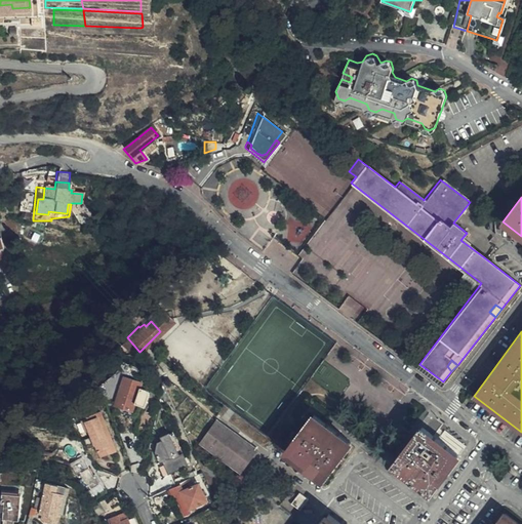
[(122,376),(117,375),(107,396),(117,399),(122,376)]
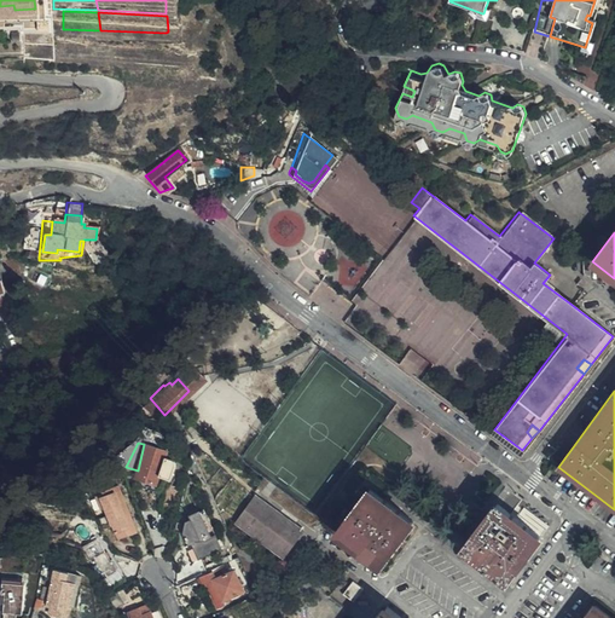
[(144,444),(138,471),(134,479),(155,485),(164,451),(144,444)]
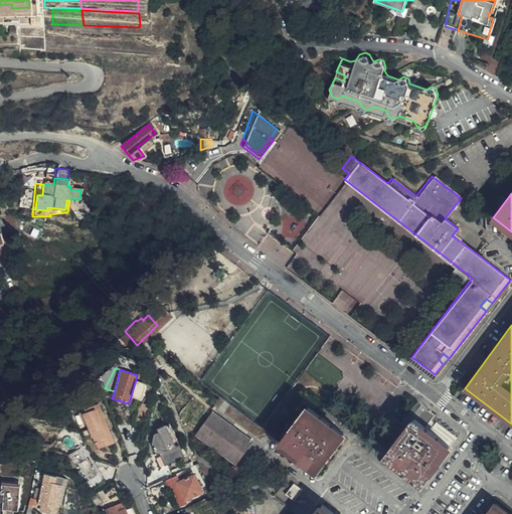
[(78,433),(89,453),(113,444),(98,403),(86,408),(86,410),(80,412),(84,424),(88,422),(91,430),(78,433)]
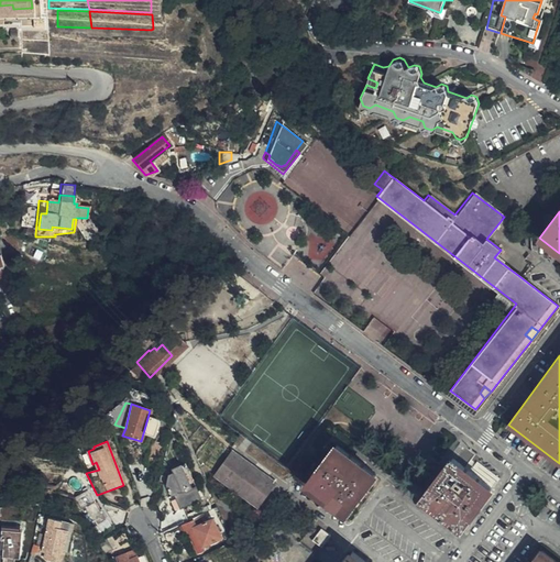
[(154,462),(161,444),(154,441),(146,459),(154,462)]
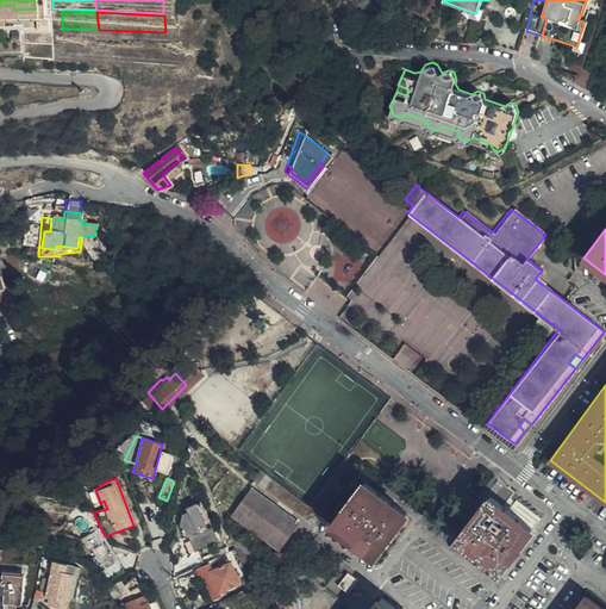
[(373,555),(405,514),(362,480),(330,524),(373,555)]
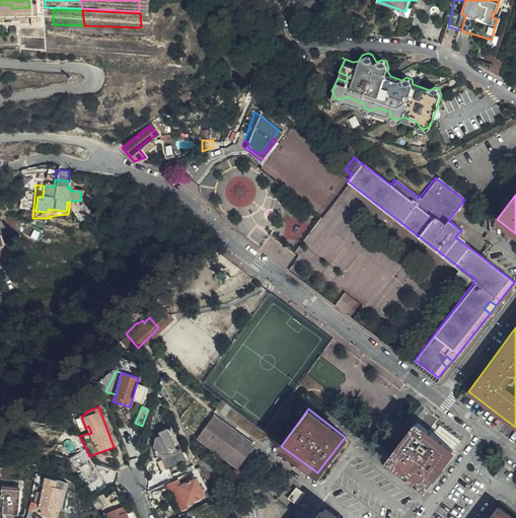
[(249,444),(213,417),(199,436),(235,463),(249,444)]
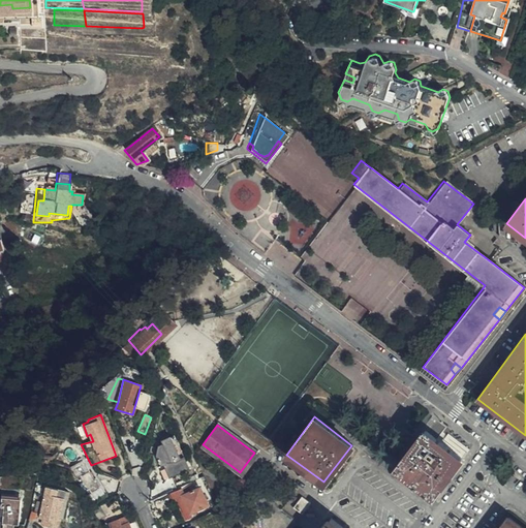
[(431,496),(460,458),(423,429),(394,467),(431,496)]
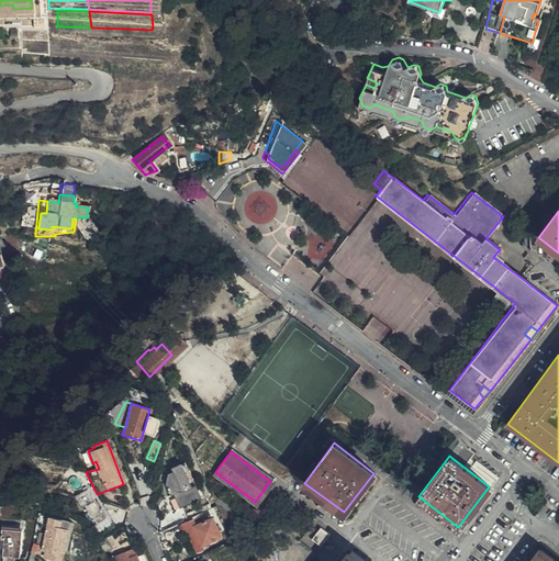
[(174,493),(179,506),(200,496),(194,485),(191,486),(182,471),(179,464),(172,469),(174,472),(168,474),(166,483),(170,493),(174,493)]
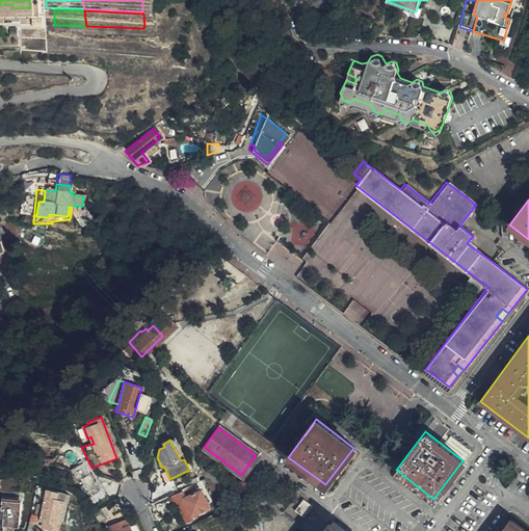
[(177,444),(173,446),(181,460),(184,459),(177,444)]
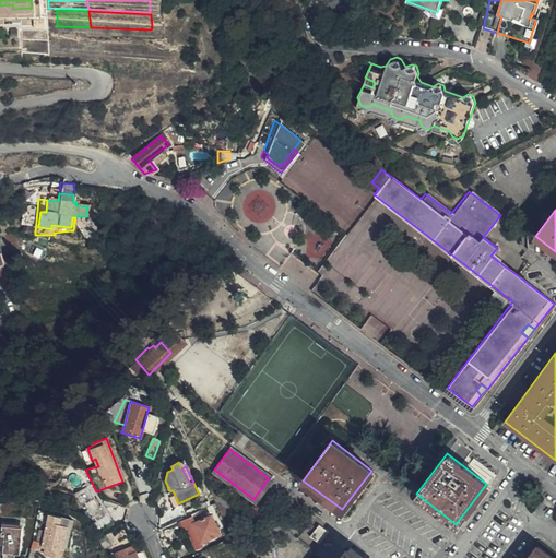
[(96,506),(84,486),(69,495),(83,521),(91,517),(94,521),(104,514),(98,505),(96,506)]
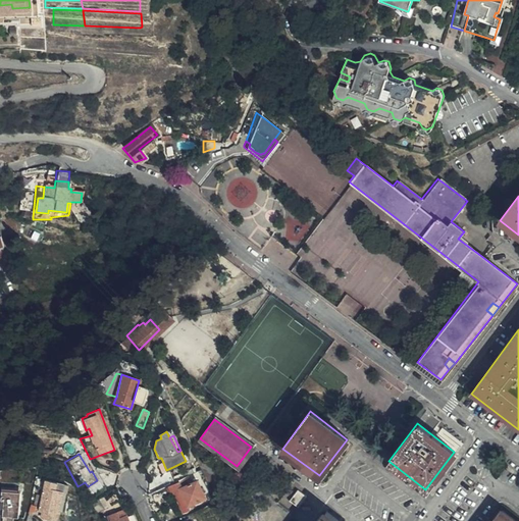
[(55,483),(44,480),(35,512),(40,514),(44,515),(43,520),(45,520),(53,520),(56,510),(60,492),(54,490),(55,483)]
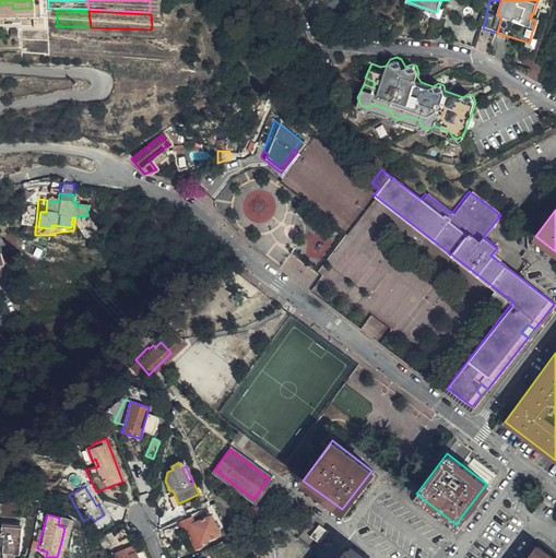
[(91,517),(83,521),(91,533),(108,522),(104,514),(94,521),(91,517)]
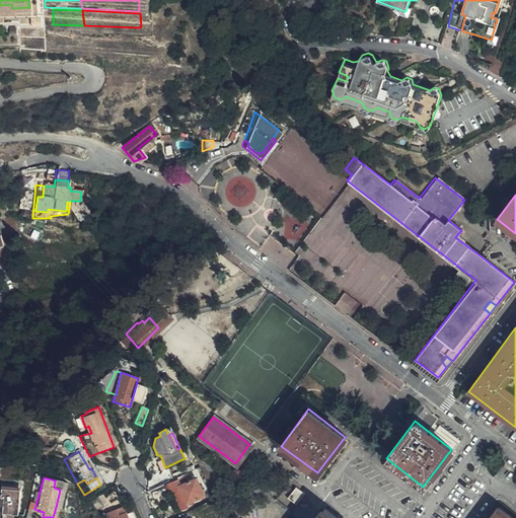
[(202,494),(194,477),(179,484),(177,478),(170,482),(173,488),(177,486),(186,502),(202,494)]
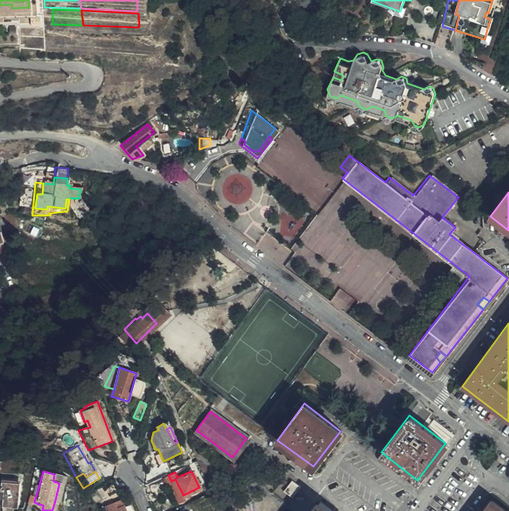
[(53,481),(59,483),(55,500),(57,501),(63,477),(63,476),(54,474),(53,481)]
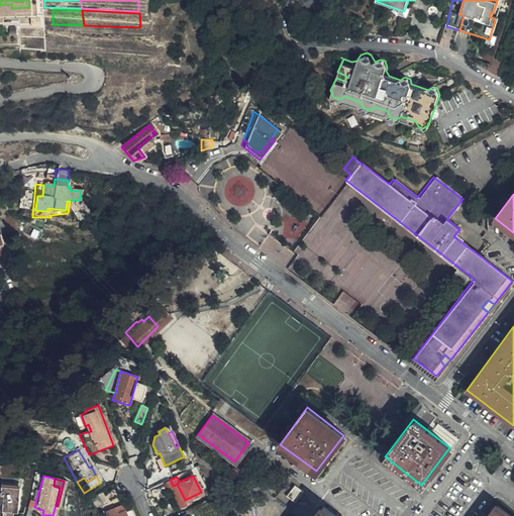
[(169,489),(165,481),(156,486),(159,494),(169,489)]
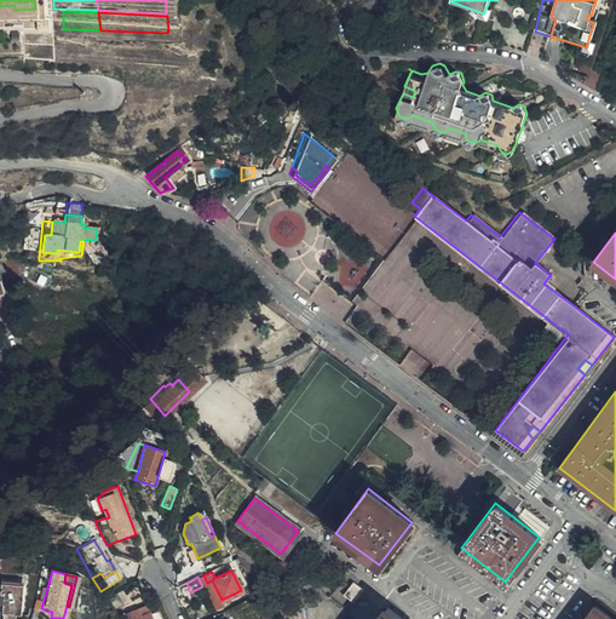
[(350,579),(341,592),(352,600),(361,588),(350,579)]
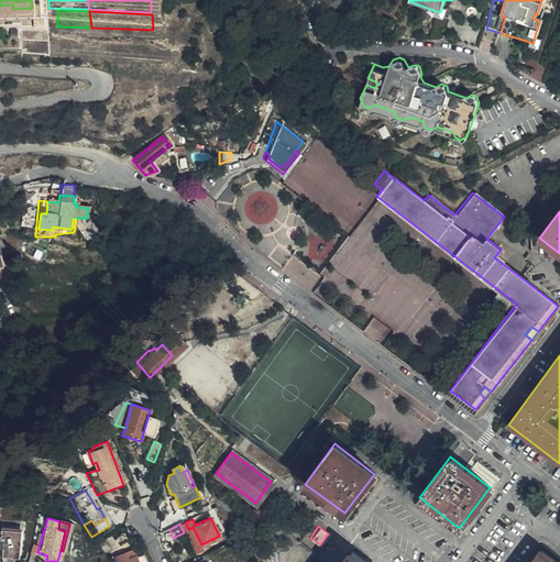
[(17,559),(20,535),(0,532),(0,555),(6,557),(17,559)]
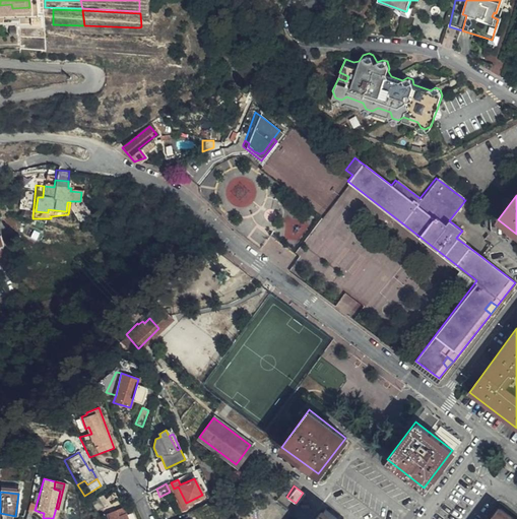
[(94,497),(85,504),(92,514),(102,508),(94,497)]
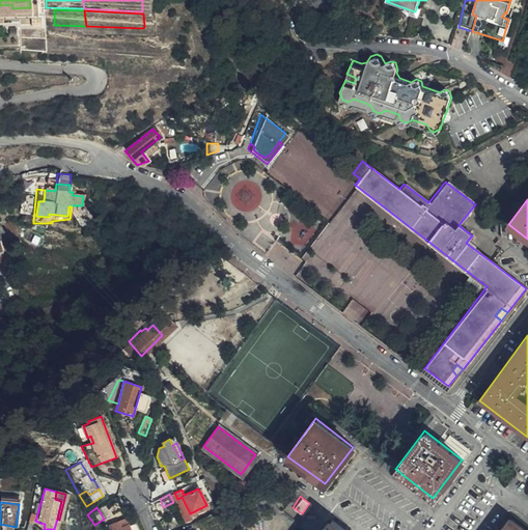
[(117,529),(128,524),(124,518),(114,522),(117,529)]
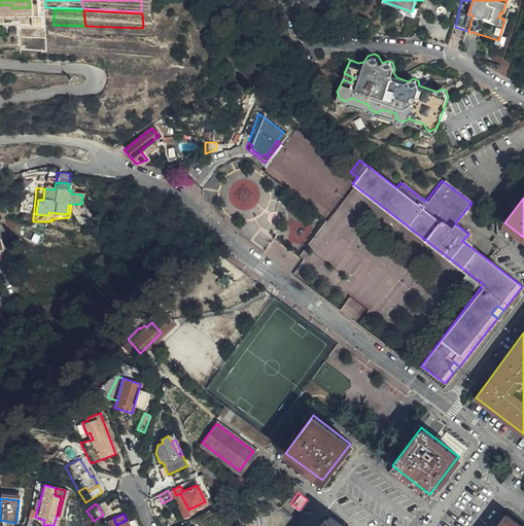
[(340,525),(327,516),(326,516),(318,525),(340,525)]
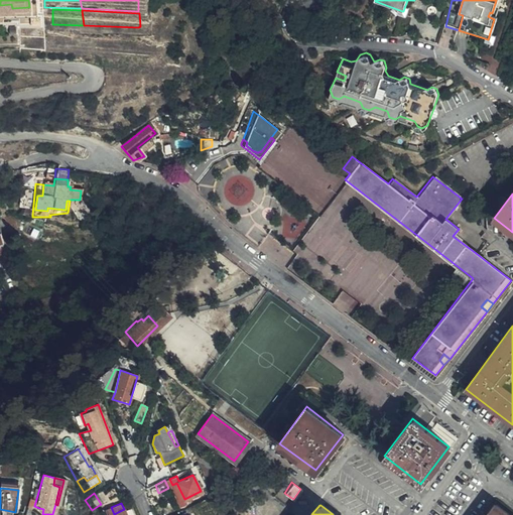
[(508,514),(494,505),(486,514),(508,514)]
